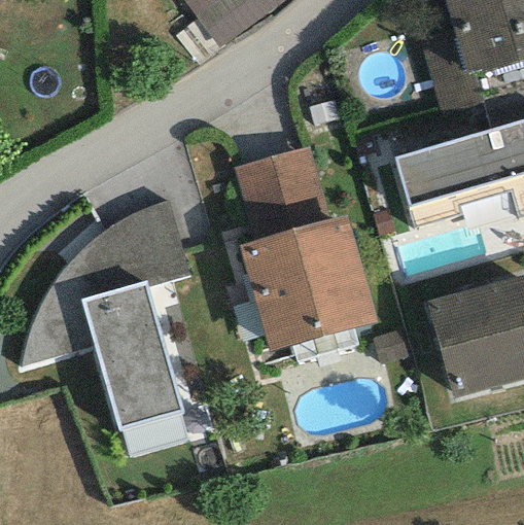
[(184,0),(220,48),(287,0),(184,0)]
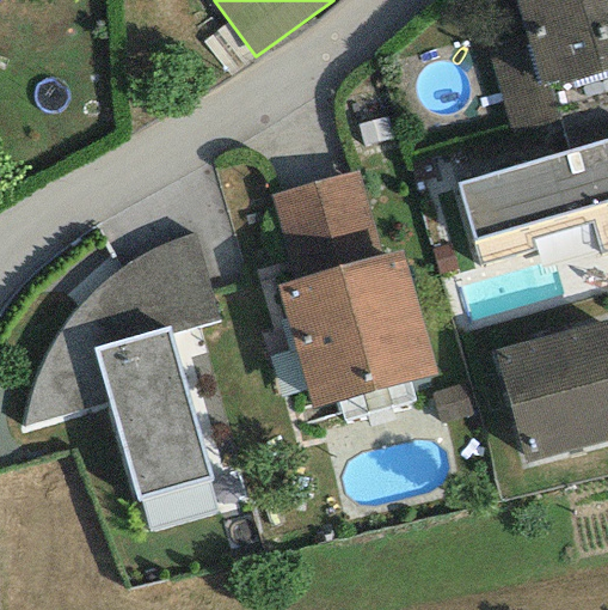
[(517,0),(530,47),(491,58),(511,128),(560,114),(552,83),(607,67),(607,0),(517,0)]
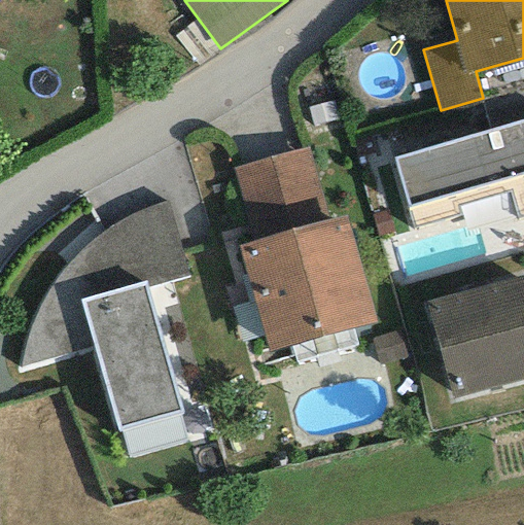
[(523,119),(395,158),(416,226),(461,213),(459,205),(512,189),(520,216),(523,215),(523,119)]
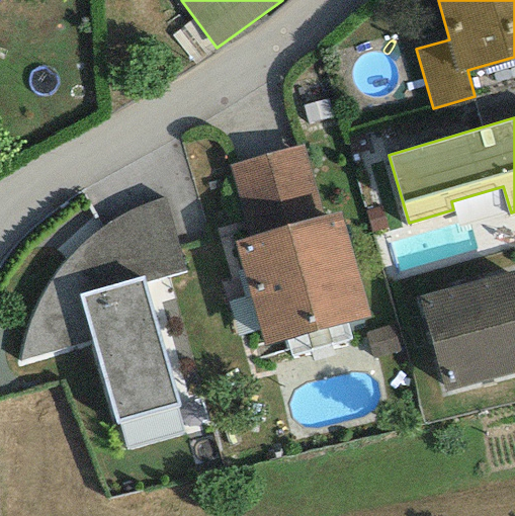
[(250,235),(236,239),(266,345),(371,316),(341,209),(325,215),(305,145),(230,166),(250,235)]
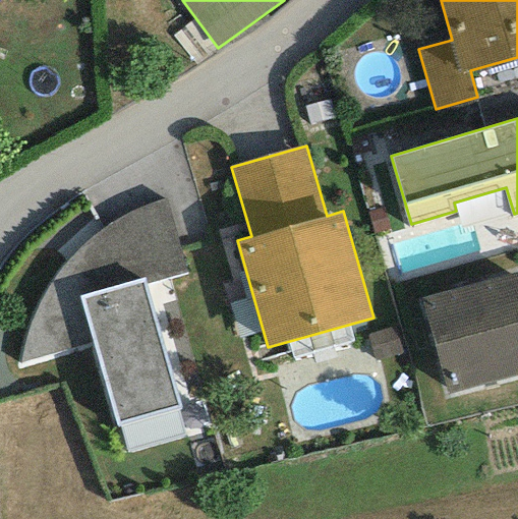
[(20,362),(94,341),(116,424),(179,407),(147,284),(187,272),(167,197),(162,199),(149,204),(137,208),(128,211),(117,218),(109,223),(102,229),(90,236),(82,243),(71,254),(61,267),(53,278),(45,291),(38,303),(31,320),(23,338),(20,352),(20,362)]
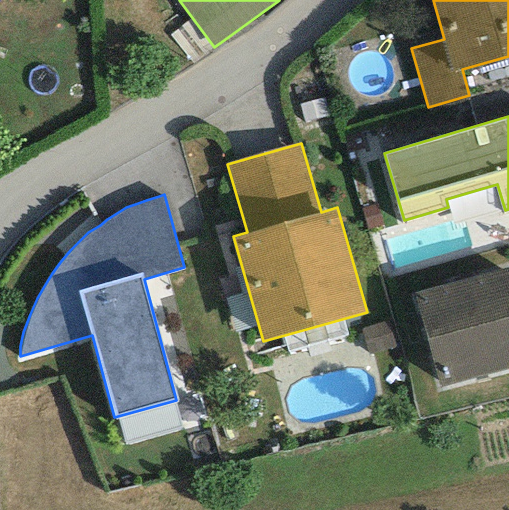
[(508,266),(412,292),(438,385),(508,366),(508,266)]
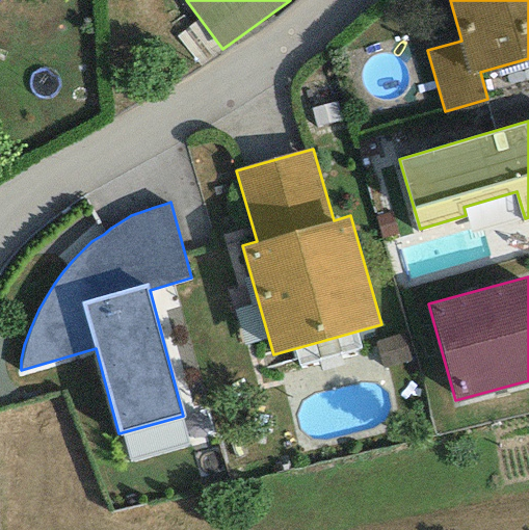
All buildings are outlined.
